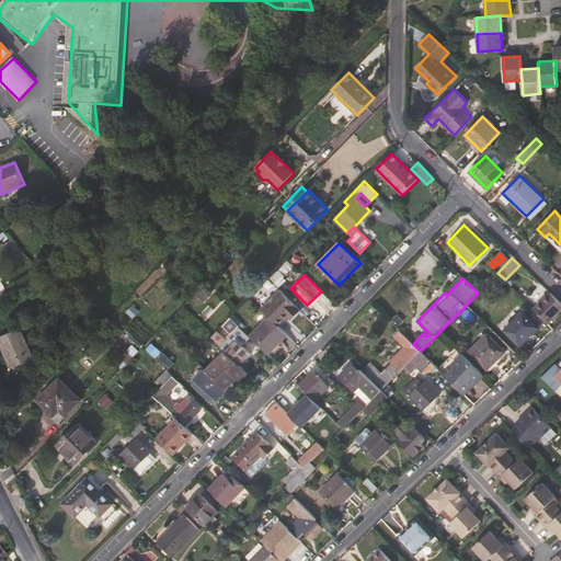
[(268,317),(275,324),(285,315),(286,316),(296,306),(279,288),(260,308),(268,317)]
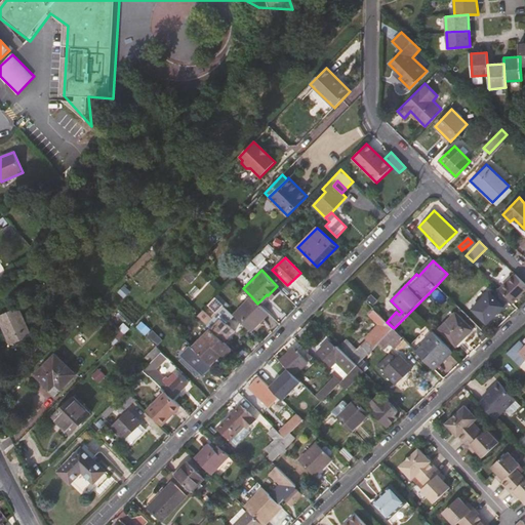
[(524,289),(524,283),(515,274),(500,289),(510,298),(513,301),(524,289)]
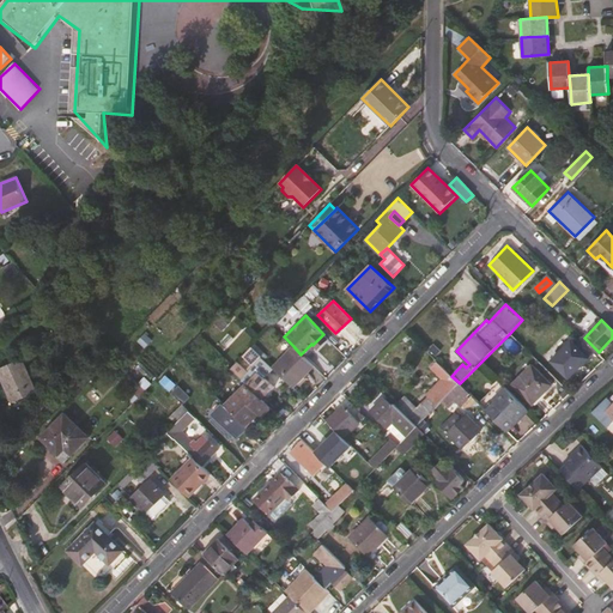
[(552,360),(569,376),(588,356),(595,349),(584,338),(582,335),(575,343),(571,339),(552,360)]
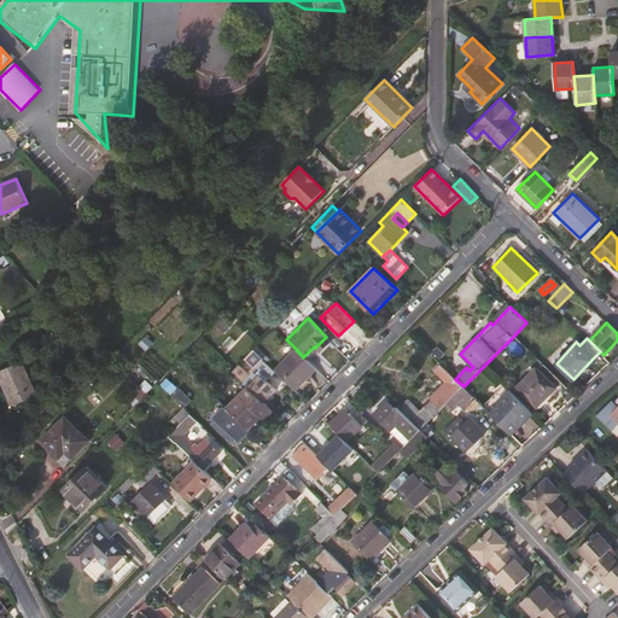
[(248,386),(263,402),(275,390),(267,382),(274,373),(262,361),(264,360),(254,349),(244,359),(254,367),(248,373),(239,365),(234,368),(232,371),(248,386)]
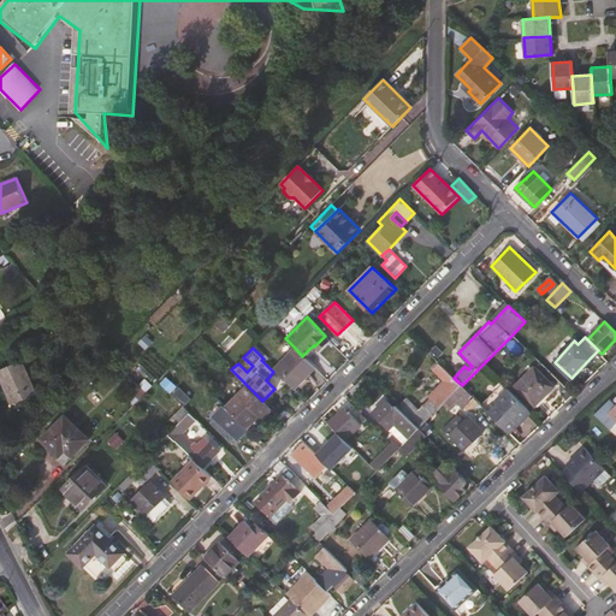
[(302,356),(295,348),(273,369),(294,390),(315,368),(302,356)]
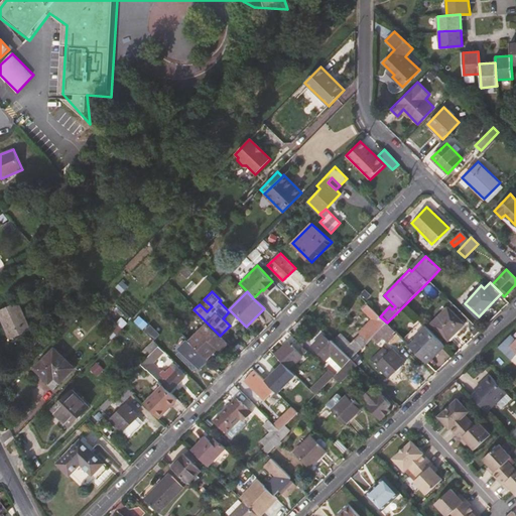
[(31,329),(18,301),(0,309),(0,314),(11,338),(31,329)]
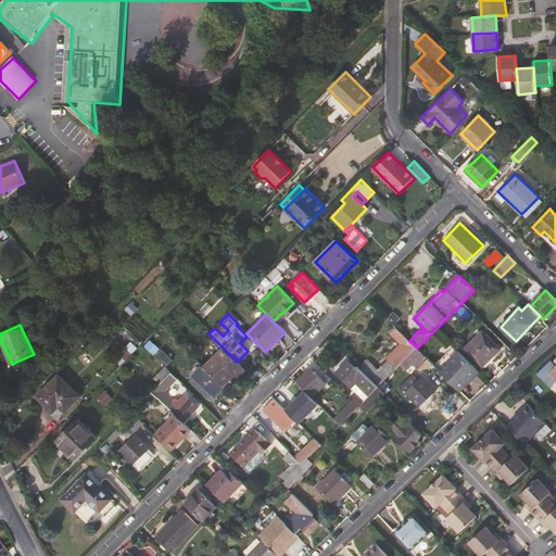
[(417,348),(409,341),(396,328),(390,333),(401,343),(387,357),(388,359),(378,369),(367,358),(358,367),(378,387),(402,363),(417,348)]
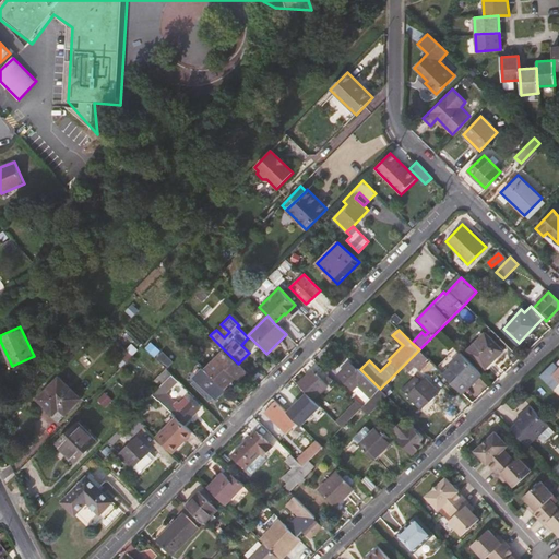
[(503,351),(485,332),(466,349),(486,368),(503,351)]
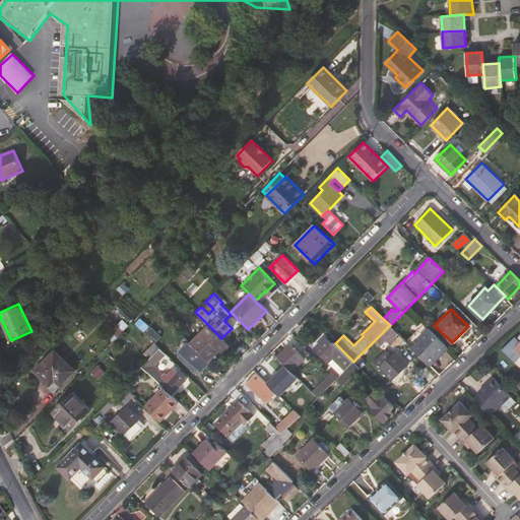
[(230,345),(221,338),(208,325),(190,344),(208,362),(219,351),(221,353),(230,345)]
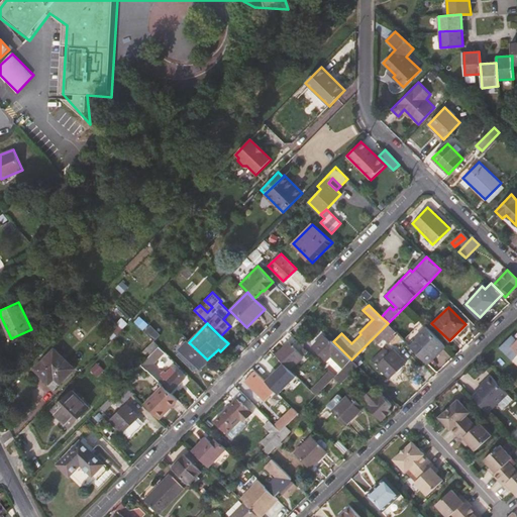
[(388,323),(374,337),(379,342),(393,328),(388,323)]
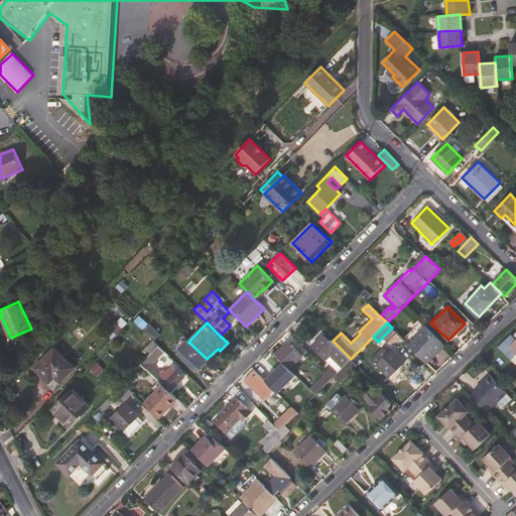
[(443,349),(418,324),(402,339),(427,365),(443,349)]
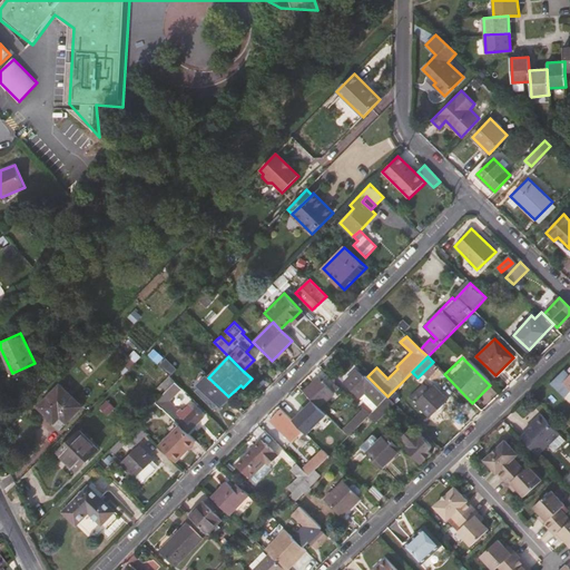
[(569,370),(567,366),(550,384),(569,401),(569,399),(569,370)]
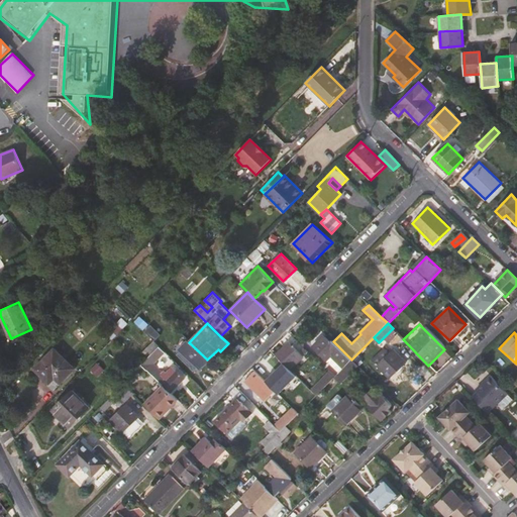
[(343,368),(351,359),(333,341),(332,340),(330,342),(324,335),(313,347),(326,362),(331,356),(343,368)]
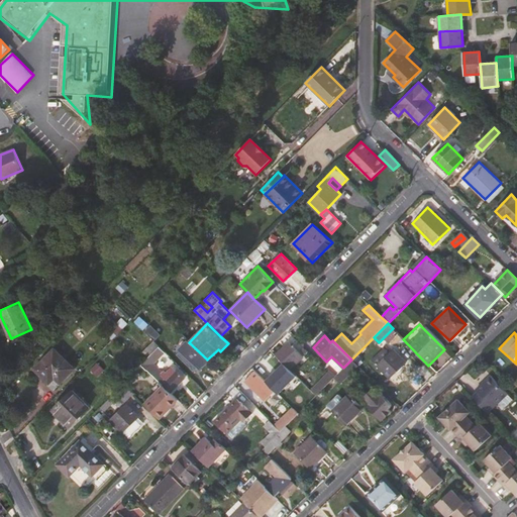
[(307,350),(294,338),(289,342),(302,355),(307,350)]
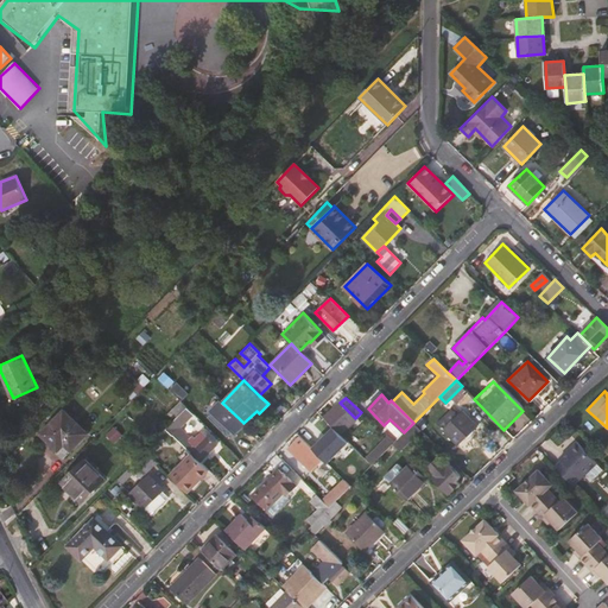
[(248,428),(244,423),(222,403),(207,419),(238,448),(245,441),(240,436),(248,428)]
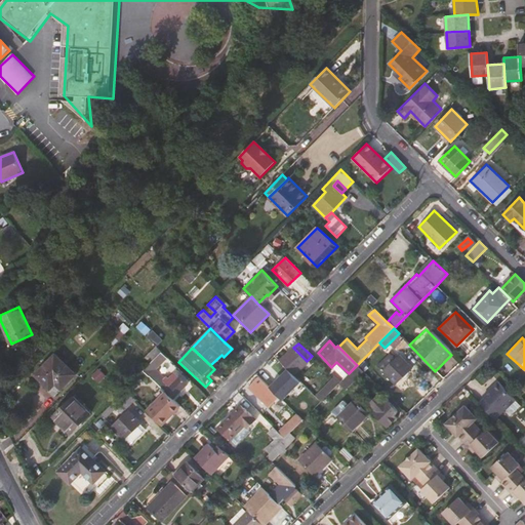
[(307,361),(293,348),(280,361),(293,374),(307,361)]
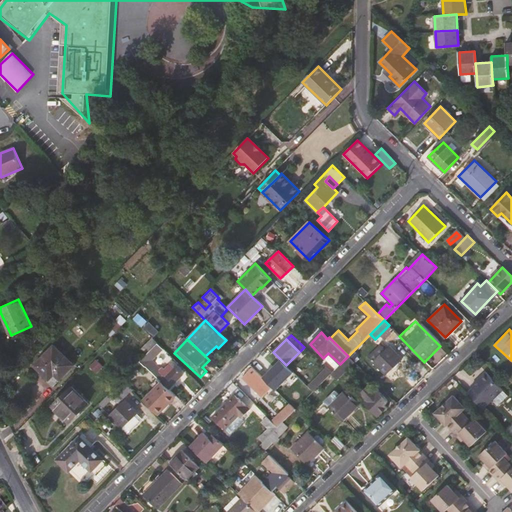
[(163,349),(157,343),(139,361),(146,367),(163,349)]
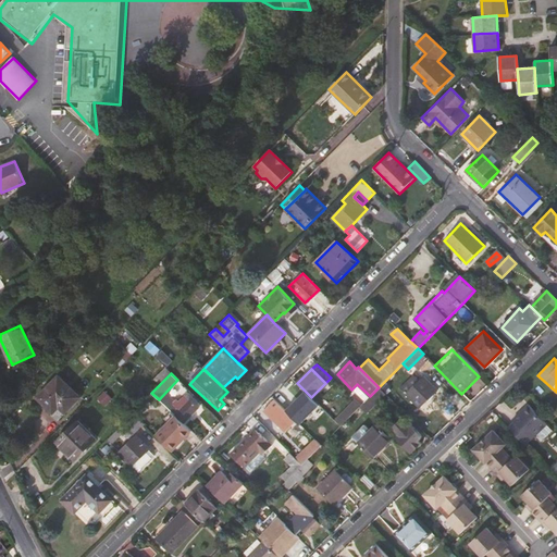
[(82,396),(59,374),(37,397),(53,413),(60,407),(65,413),(82,396)]
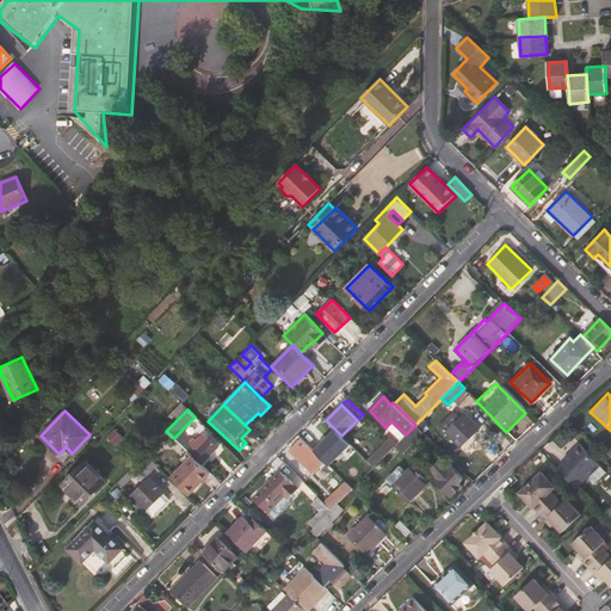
[(479,426),(464,413),(445,432),(460,446),(479,426)]
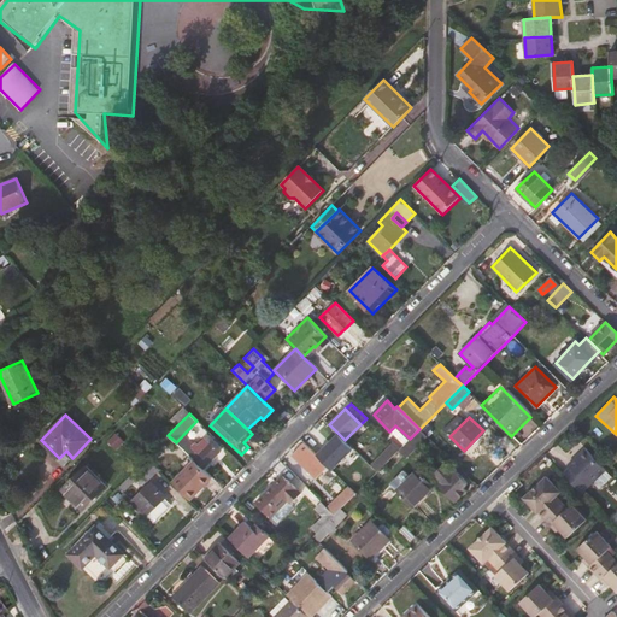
[(197,422),(186,435),(197,442),(206,429),(197,422)]
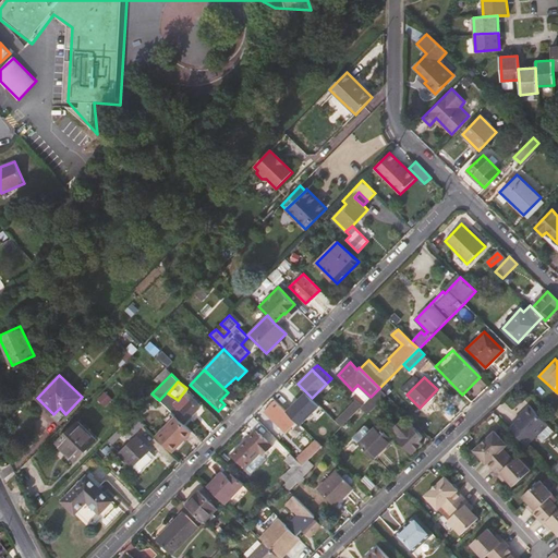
[(384,392),(379,388),(371,397),(366,401),(361,408),(365,412),(384,392)]
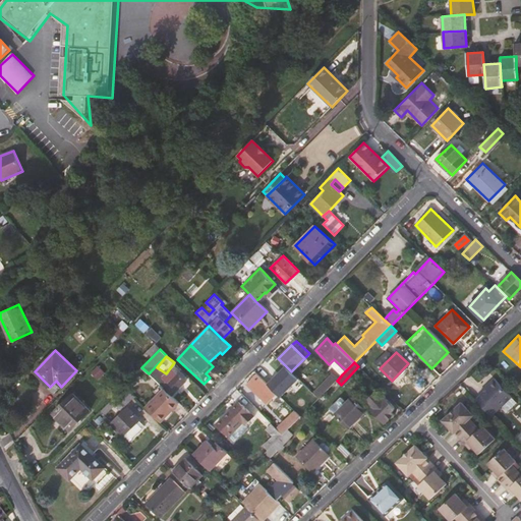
[(331,374),(337,381),(342,374),(332,364),(327,370),(331,374)]
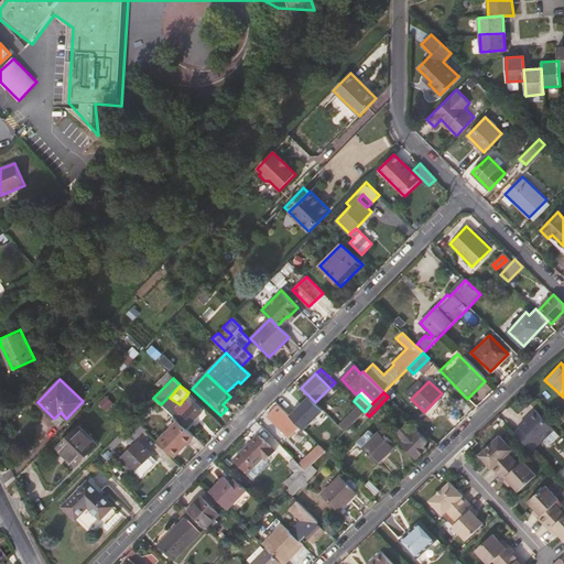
[(176,420),(185,429),(201,413),(188,400),(181,407),(179,404),(174,409),(182,415),(176,420)]
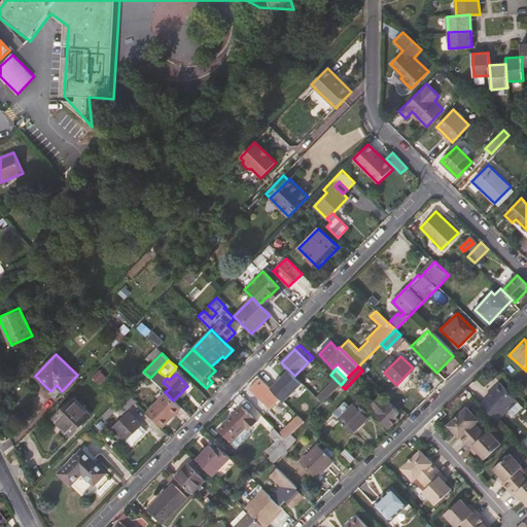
[(265,382),(275,392),(280,388),(269,377),(265,382)]
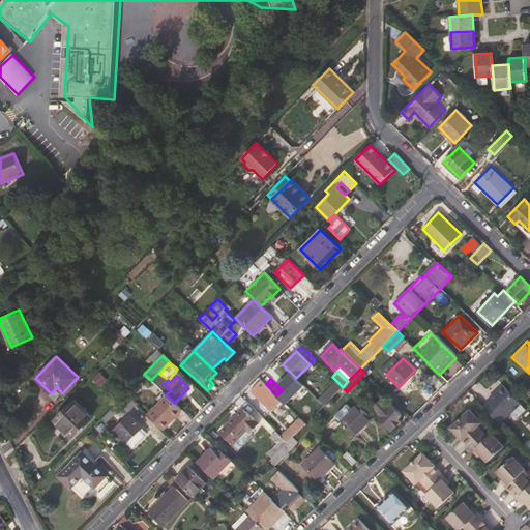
[(282,400),(276,394),(266,384),(262,380),(252,390),(269,407),(274,403),(276,406),(282,400)]
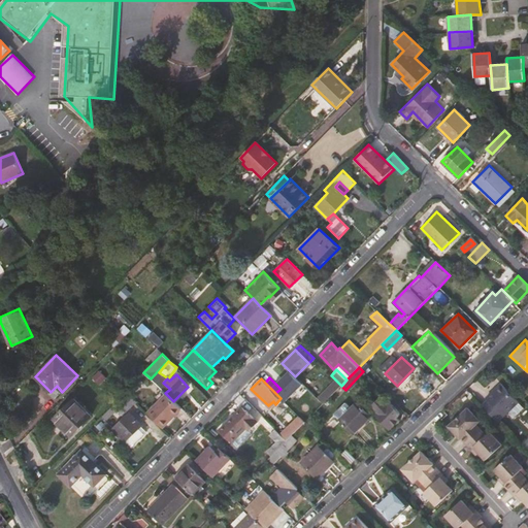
[(317,398),(323,404),(341,386),(335,380),(317,398)]
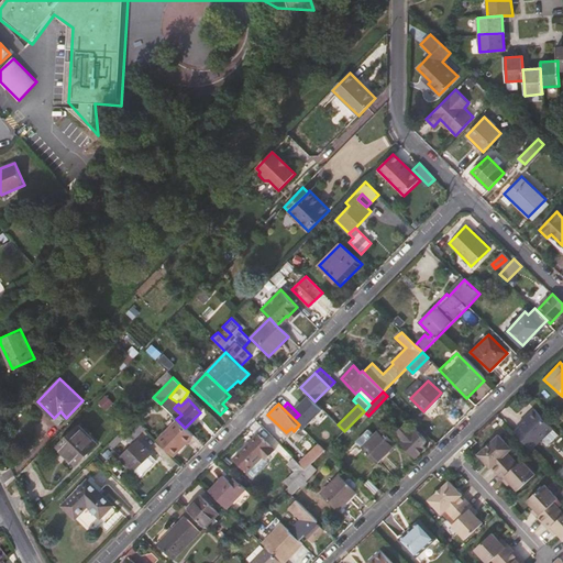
[(147,414),(142,408),(134,417),(140,421),(147,414)]
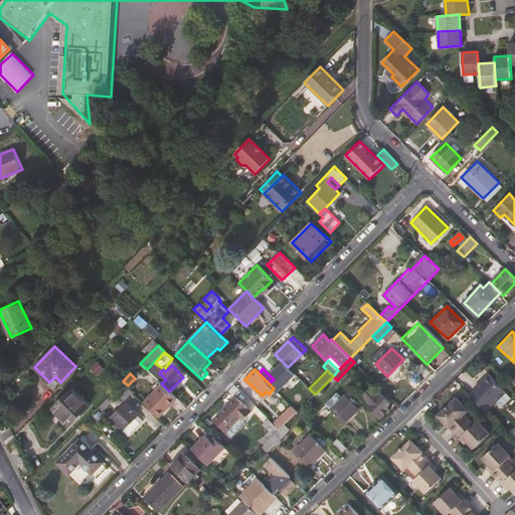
[(486,411),(506,393),(488,375),(478,385),(479,387),(476,390),(471,395),(481,406),(486,411)]
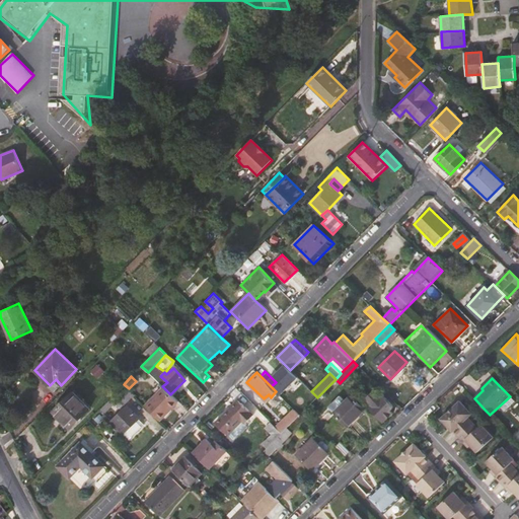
[(134,395),(124,385),(100,409),(105,414),(116,403),(123,396),(128,401),(134,395)]
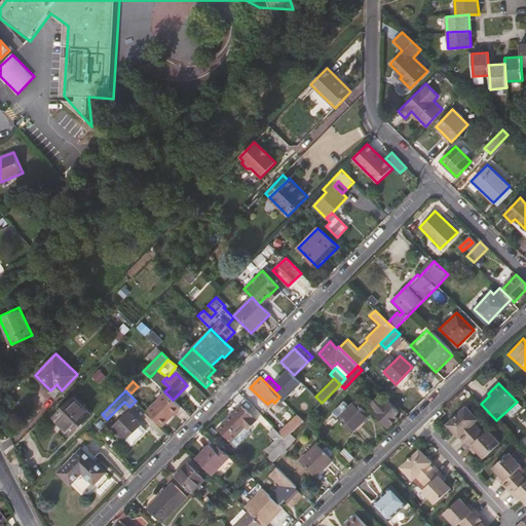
[(173,400),(164,391),(147,410),(161,425),(180,407),(173,400)]
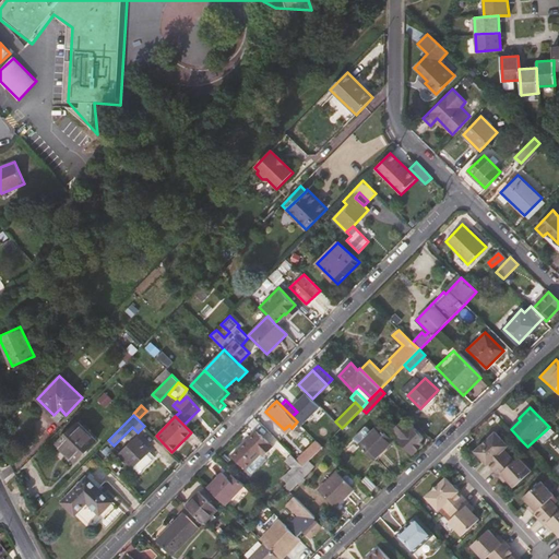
[(323,447),(342,428),(335,421),(332,418),(326,425),(324,423),(318,429),(320,431),(313,438),(323,447)]
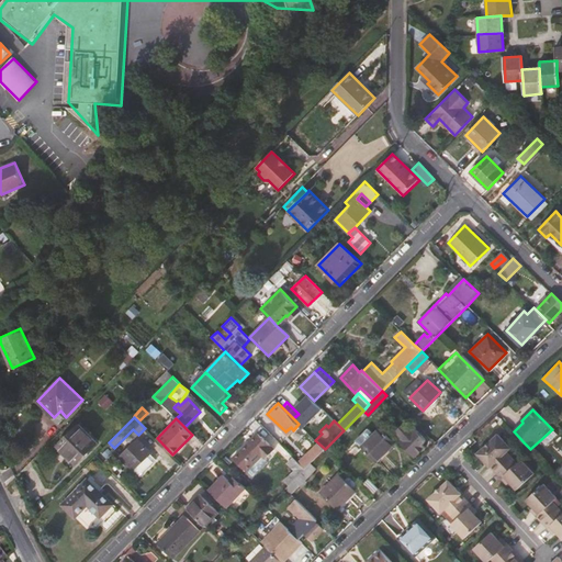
[(412,429),(404,422),(394,431),(402,439),(398,441),(418,460),(428,450),(422,444),(426,439),(414,427),(412,429)]
